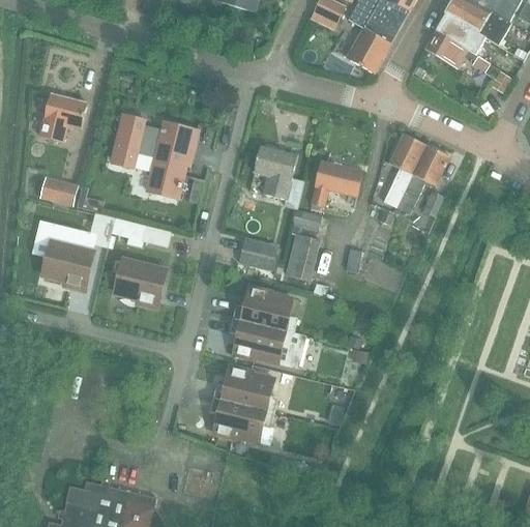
[(218,0),(256,11),(259,0),(218,0)]
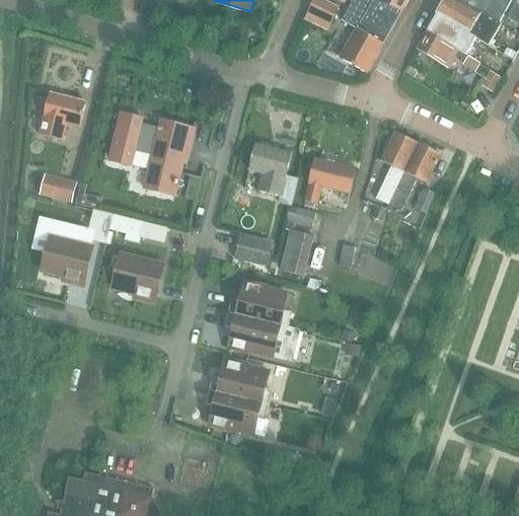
[(315,0),(309,12),(329,22),(339,5),(327,0),(315,0)]
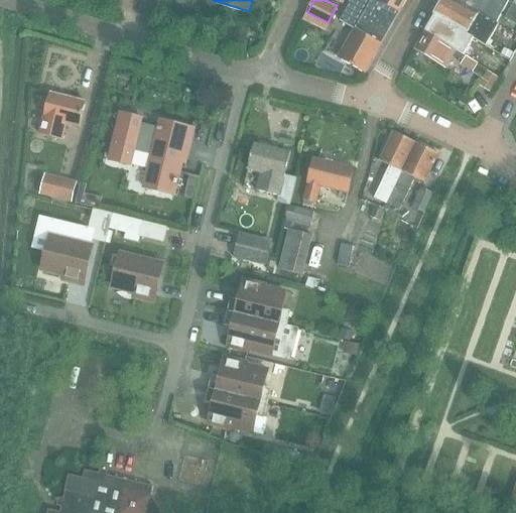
[(355,26),(338,55),(365,72),(382,41),(381,41),(400,8),(382,0),(349,0),(340,18),(355,26)]
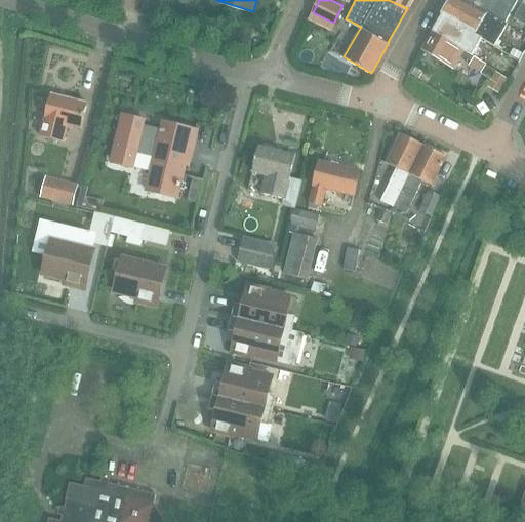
[(389,0),(407,8),(407,9),(412,0),(389,0)]
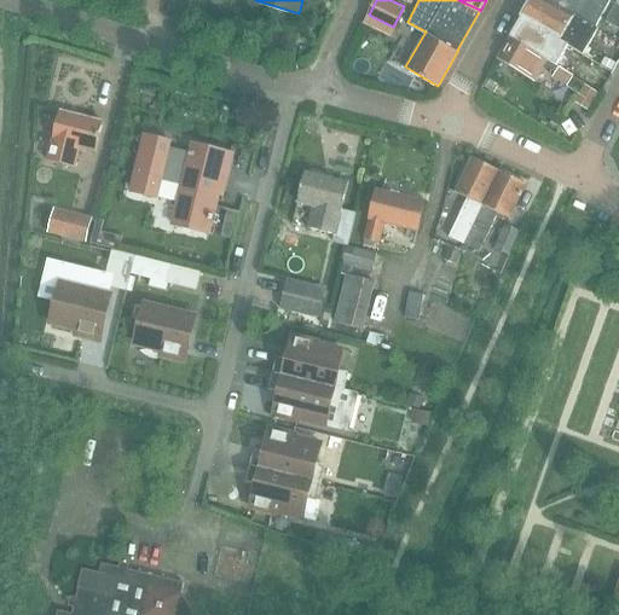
[(528,0),(520,16),(521,16),(568,44),(583,53),(590,39),(597,27),(596,25),(549,0),(528,0)]
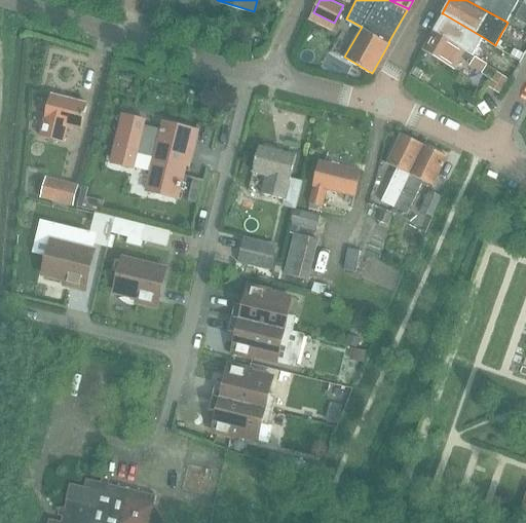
[(466,0),(506,22),(517,0),(466,0)]
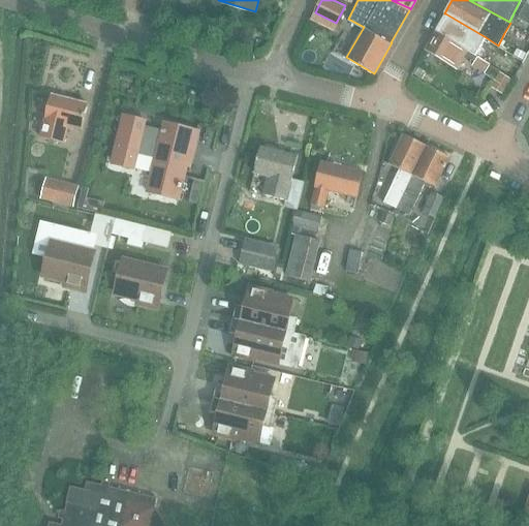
[(528,2),(527,2),(518,18),(528,24),(528,2)]
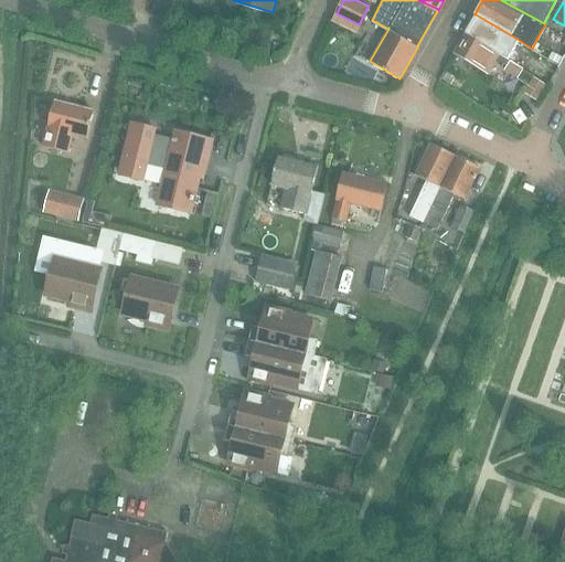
[(476,14),(466,31),(508,57),(522,67),(530,55),(514,46),(519,40),(476,14)]
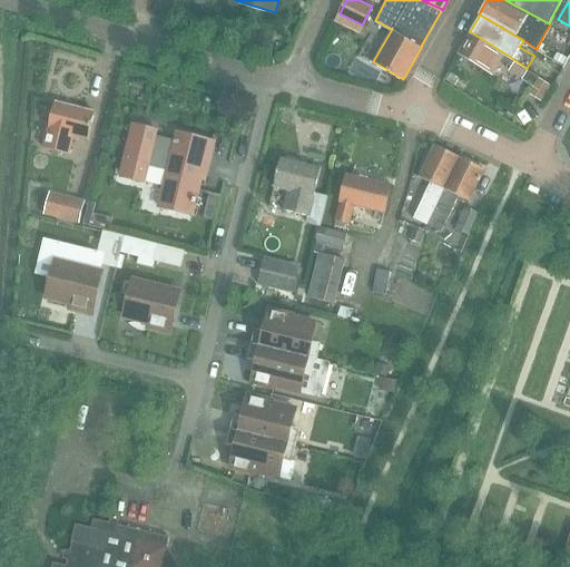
[(470,31),(459,52),(492,72),(501,58),(512,65),(510,69),(522,76),(527,68),(512,58),(470,31)]
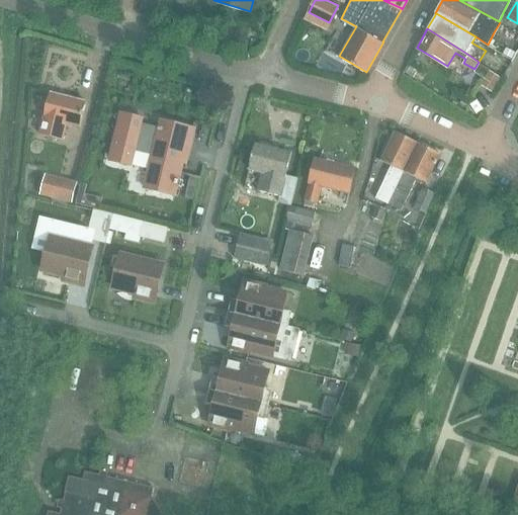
[(489,69),(483,80),(493,86),(499,76),(489,69)]
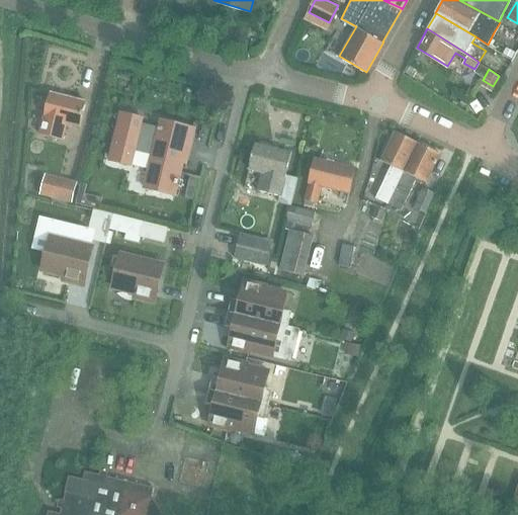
[(46,89),(81,98),(83,88),(49,79),(46,89)]
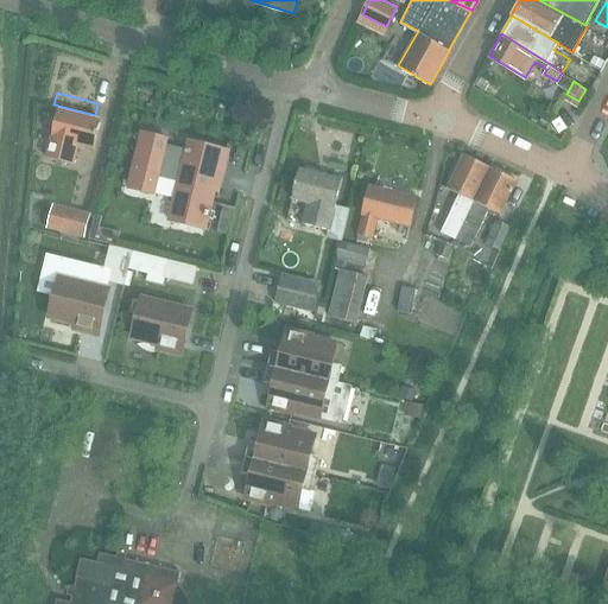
[(80,141),(95,146),(101,119),(59,108),(49,153),(75,160),(80,141)]
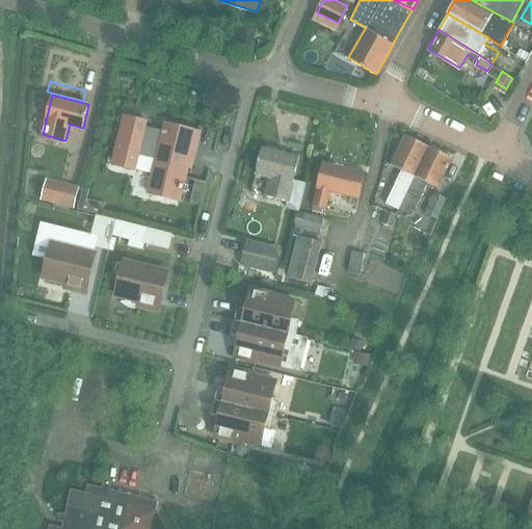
[(165,122),(163,131),(143,126),(145,120),(126,114),(113,161),(134,166),(138,151),(157,156),(149,190),(179,197),(188,162),(183,161),(185,152),(192,154),(198,130),(165,122)]
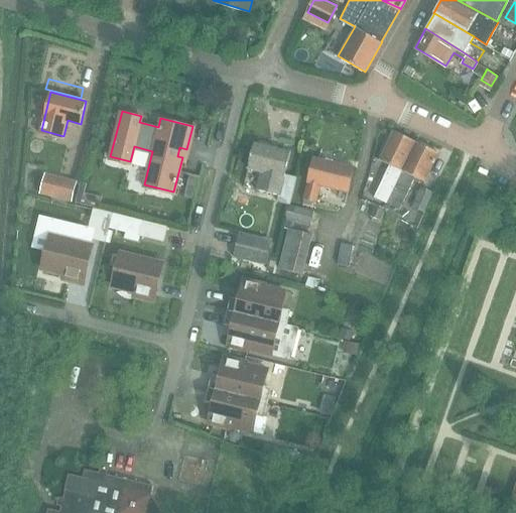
[(386,203),(415,141),(393,130),(379,159),(389,164),(374,197),(386,203)]
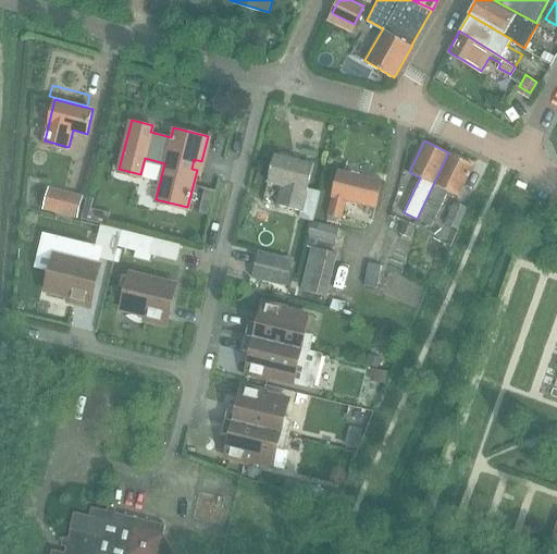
[(79,145),(74,164),(87,168),(91,149),(79,145)]
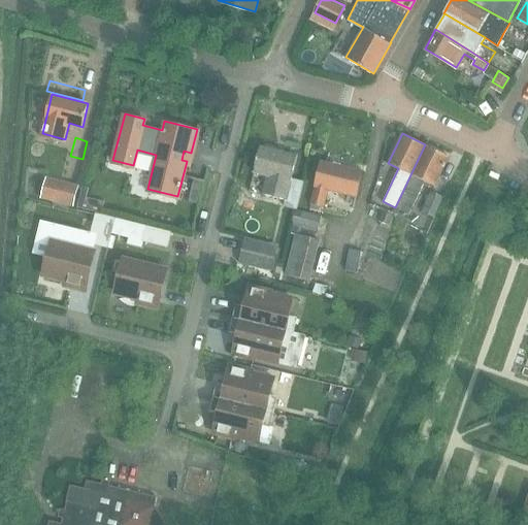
[(284,205),(296,208),(303,181),(292,177),(298,154),(261,144),(254,171),(267,174),(262,193),(286,198),(284,205)]
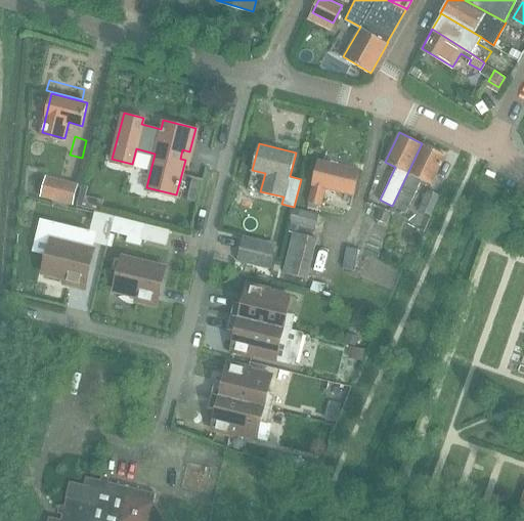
[(422,143),(392,206),(405,212),(422,179),(431,183),(445,155),(422,143)]
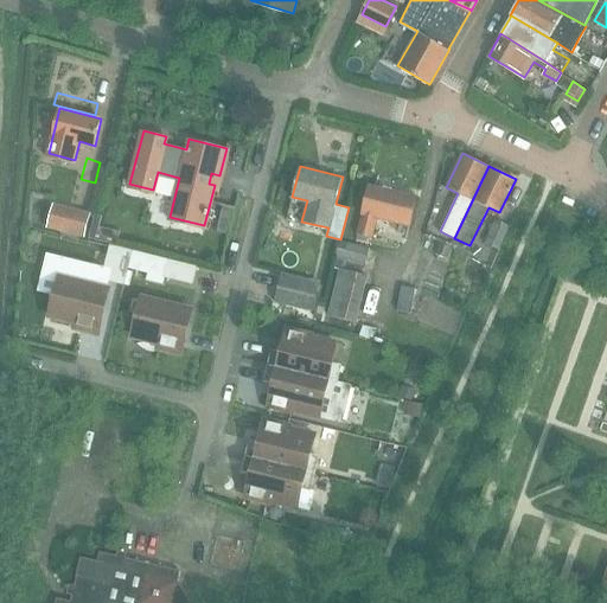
[(378,216),(409,224),(416,196),(370,184),(356,238),(371,242),(378,216)]
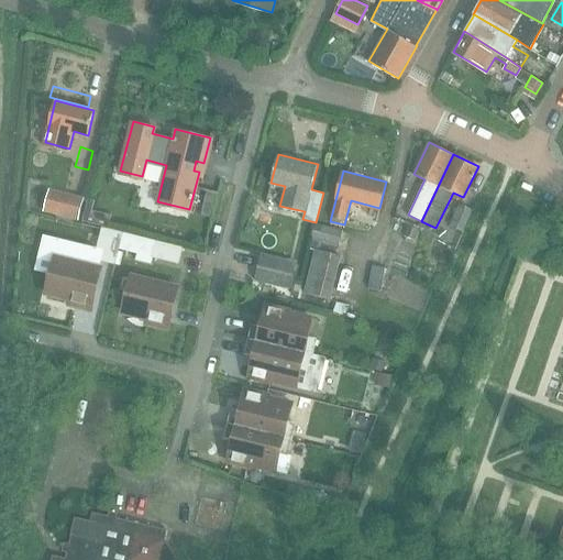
[(42,209),(77,218),(83,196),(47,187),(42,209)]
